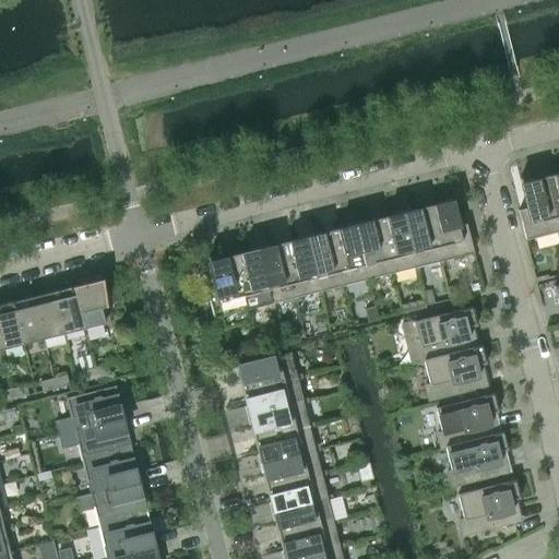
[(558,173),(545,177),(558,232),(558,230),(558,173)]
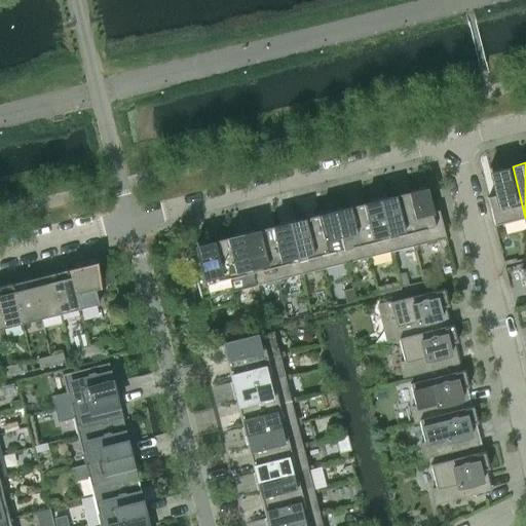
[(495,196),(487,198),(494,226),(524,219),(525,223),(525,222),(525,217),(525,218),(513,166),(489,172),(495,196)]
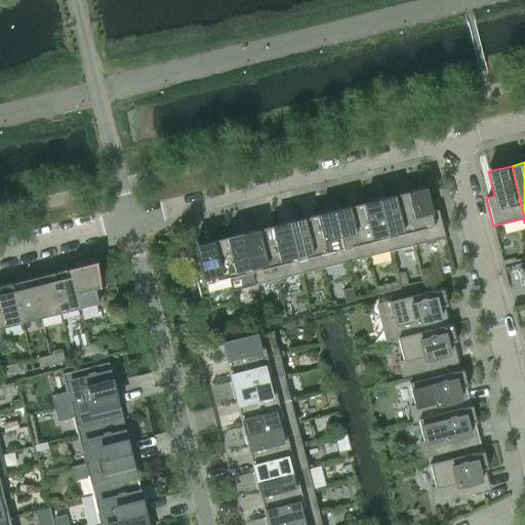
[(423,188),(400,194),(413,245),(415,245),(444,238),(438,210),(430,212),(423,188)]
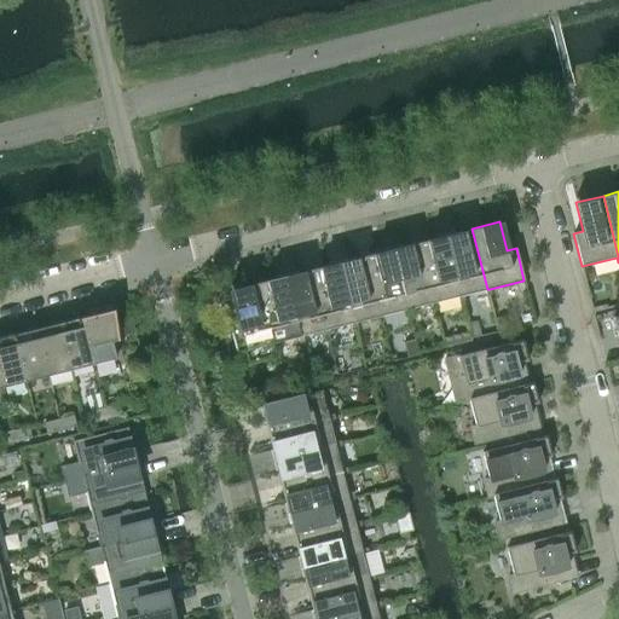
[(472,229),(445,236),(461,296),(463,295),(485,290),(486,295),(491,294),(490,289),(487,289),(472,229)]
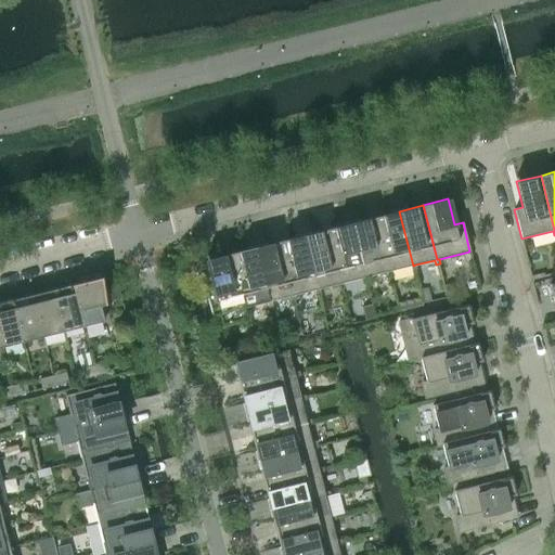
[(399,211),(375,217),(389,271),(391,271),(411,266),(412,271),(416,270),(415,265),(413,266),(399,211)]
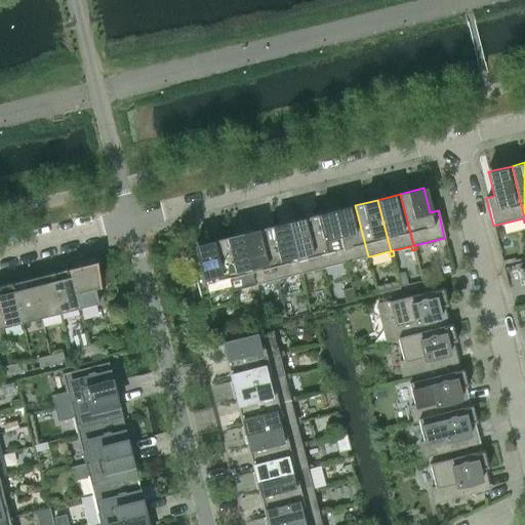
[(355,205),(332,211),(345,263),(348,261),(365,257),(367,261),(371,260),(370,256),(368,256),(355,205)]
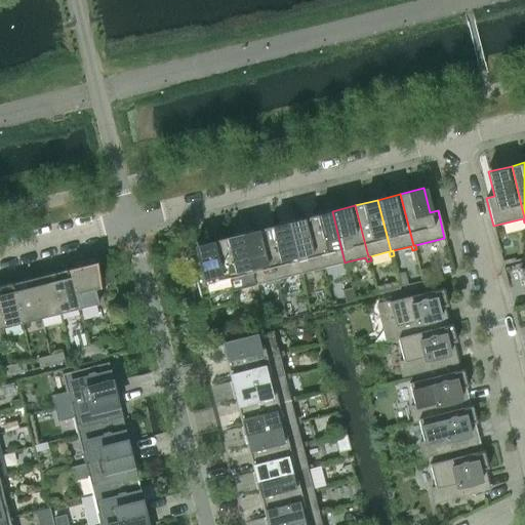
[(332,211),(310,216),(322,269),(324,268),(342,263),(344,268),(349,267),(348,261),(345,263),(332,211)]
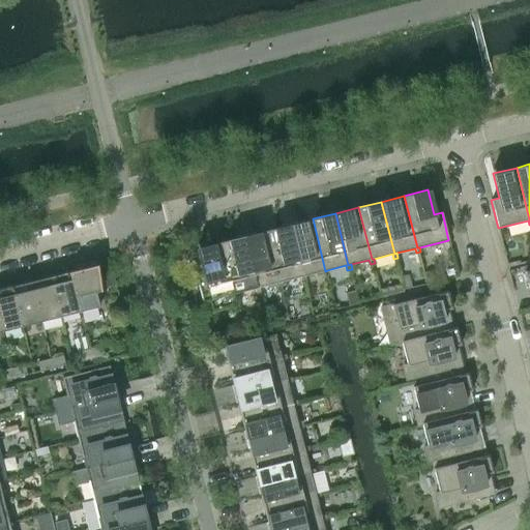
[(313,218),(290,225),(302,276),(304,276),(323,271),(324,276),(329,275),(327,270),(325,271),(313,218)]
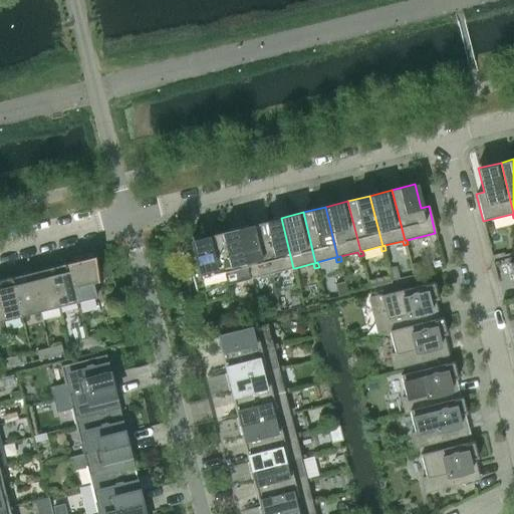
[(281,218),(259,223),(271,274),(273,273),(291,269),(292,273),(296,272),(295,268),(293,268),(281,218)]
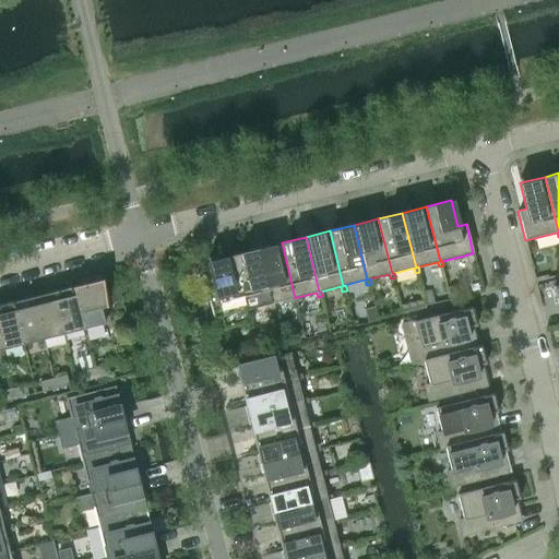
[(282,242),(257,249),(271,304),(273,304),(293,298),(294,304),(298,302),(297,297),(295,298),(282,242)]
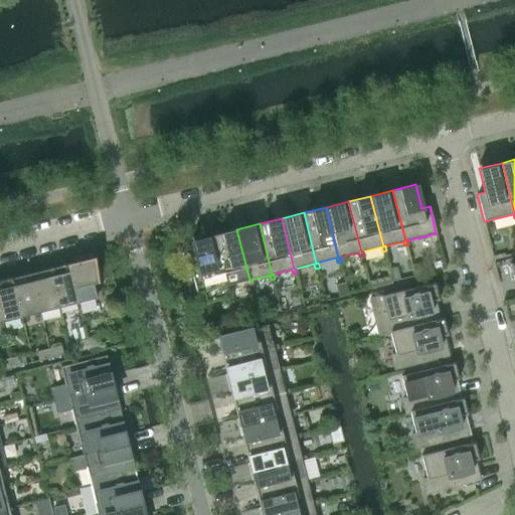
[(236,229),(214,234),(227,286),(229,285),(247,281),(248,285),(252,284),(251,280),(249,280),(236,229)]
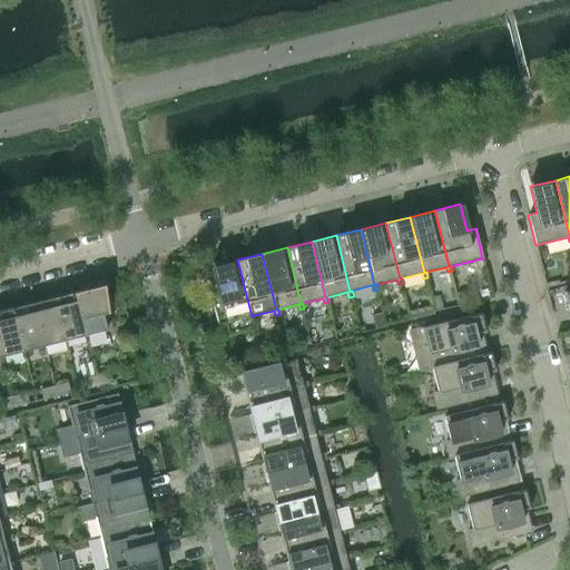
[(255,321),(254,315),(252,316),(237,259),(213,266),(218,293),(210,295),(217,324),(249,316),(251,322),(255,321)]
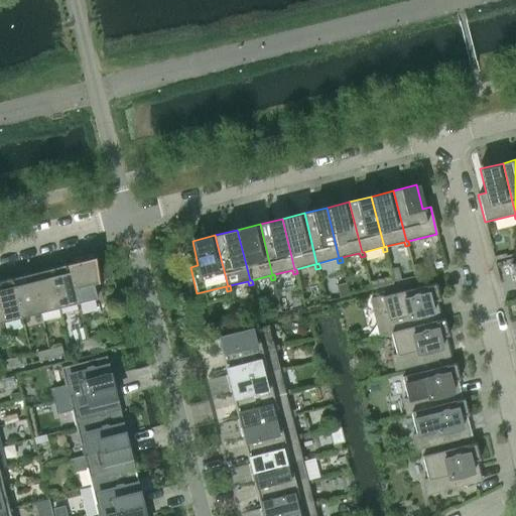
[(94,258),(67,265),(77,304),(96,299),(93,285),(98,283),(94,258)]
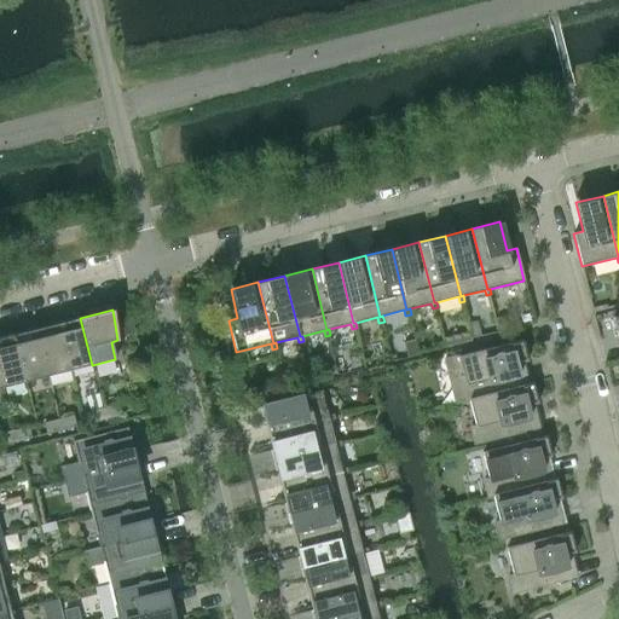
[(505,316),(495,319),(498,333),(509,329),(505,316)]
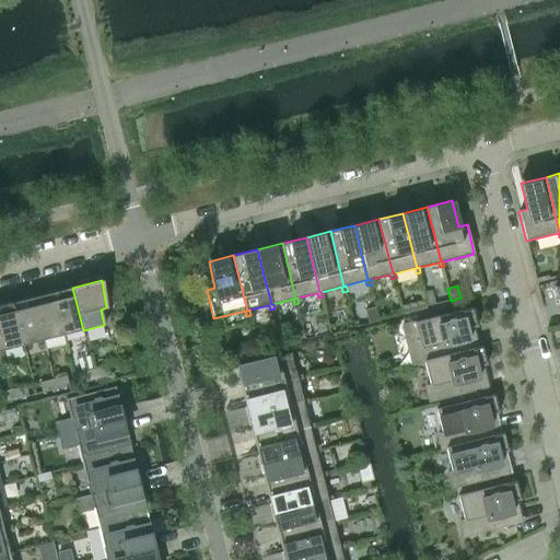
[(112,303),(120,301),(117,287),(108,289),(112,303)]
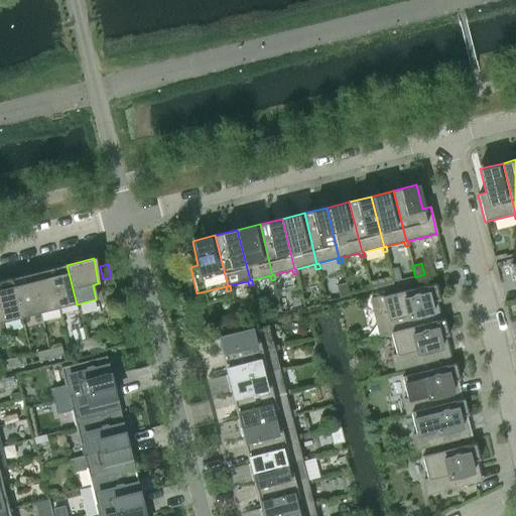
[(67,265),(47,269),(57,308),(77,304),(67,265)]
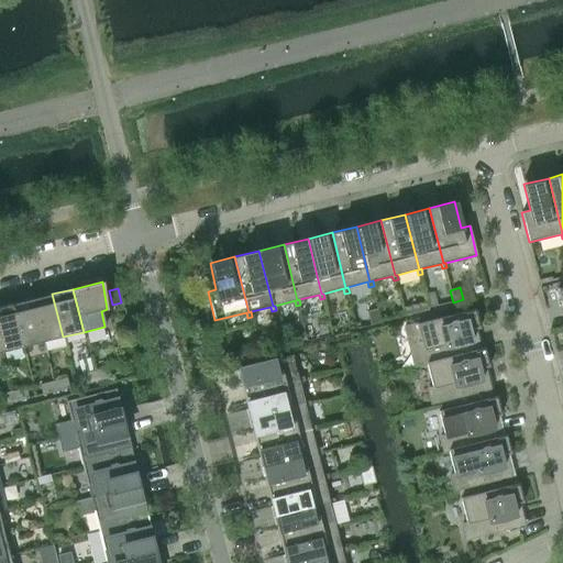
[(433,293),(424,294),(429,308),(438,306),(433,293)]
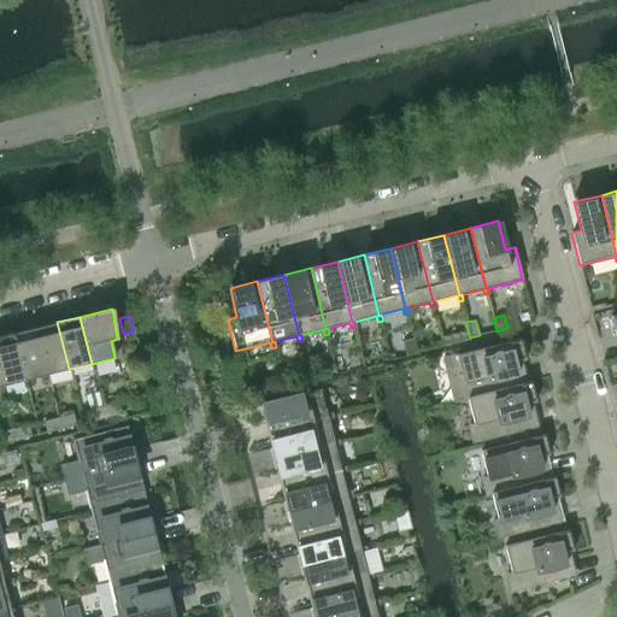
[(57,322),(35,328),(47,375),(69,369),(57,322)]
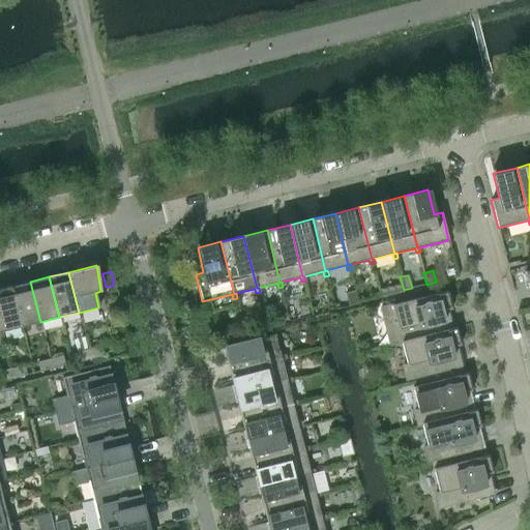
[(30,282),(10,287),(21,326),(40,322),(30,282)]
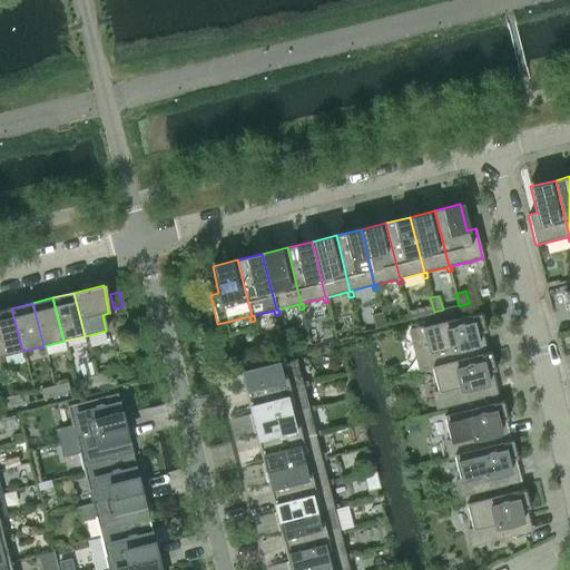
[(11,308),(0,311),(0,349),(2,356),(22,351),(11,308)]
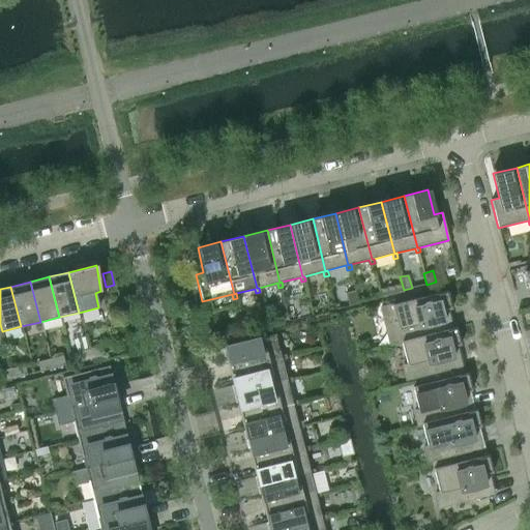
[(450,329),(447,316),(443,317),(442,311),(451,308),(446,291),(380,307),(386,332),(389,345),(402,342),(402,341),(450,329)]
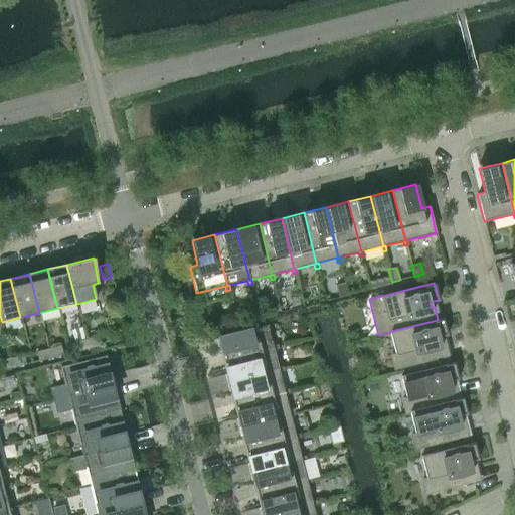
[(447,354),(444,342),(440,343),(438,337),(448,335),(443,318),(438,320),(390,331),(390,332),(395,354),(391,355),(394,369),(448,356),(447,354)]
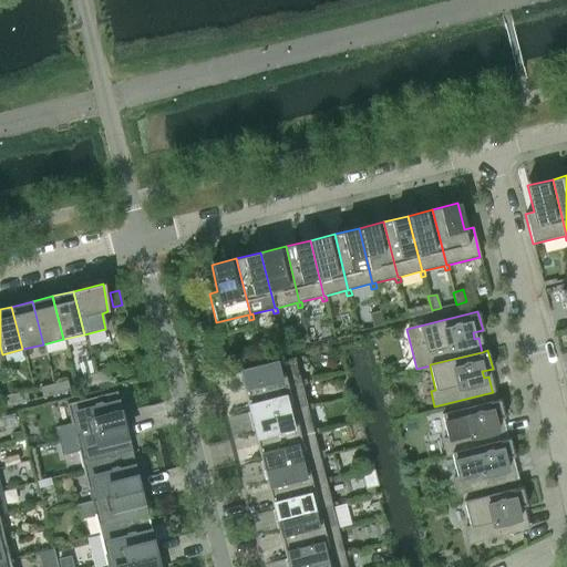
[(295,358),(239,371),(245,397),(301,383),(300,380),(295,358)]
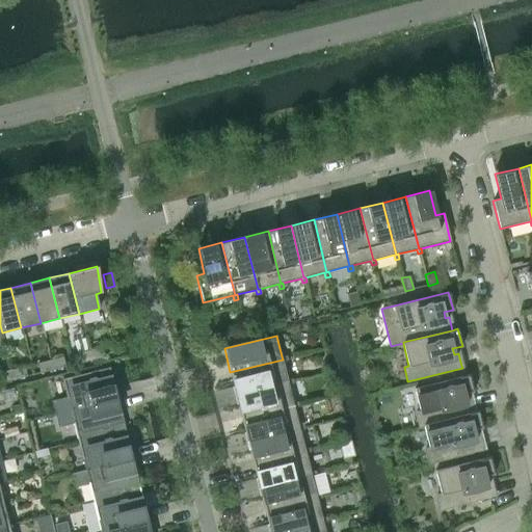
[(101,347),(88,350),(90,360),(104,356),(101,347)]
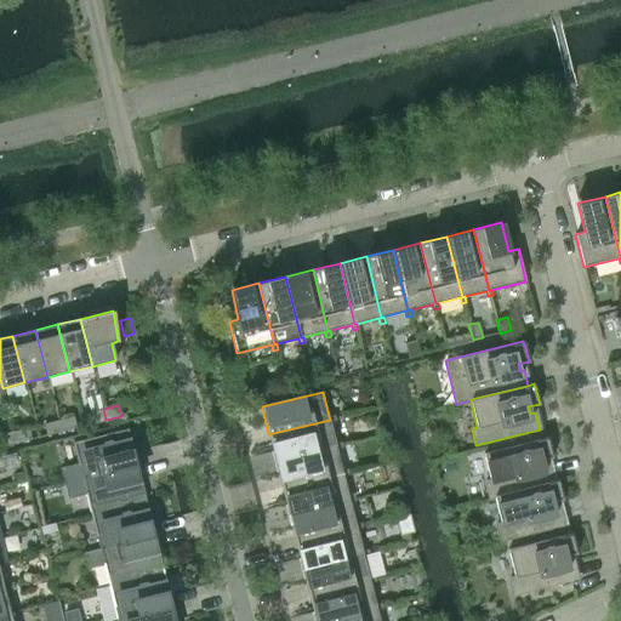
[(89,412),(91,423),(106,420),(103,409),(89,412)]
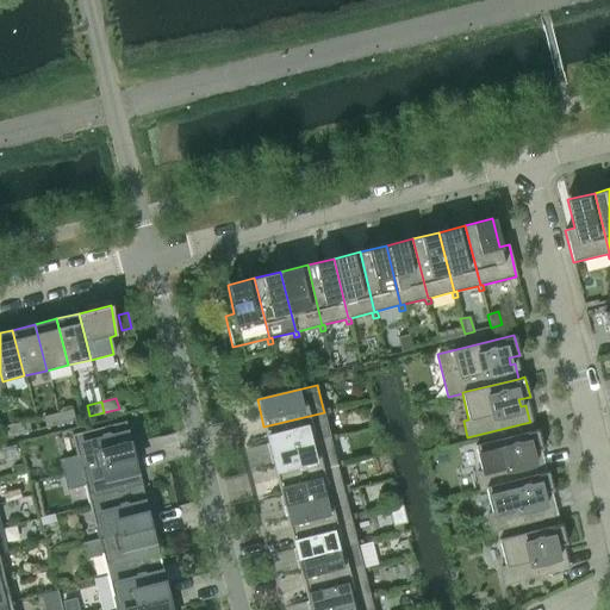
[(324,412),(263,427),(271,453),(330,439),(330,436),(324,415),(330,414),(329,408),(323,409),(324,412)]
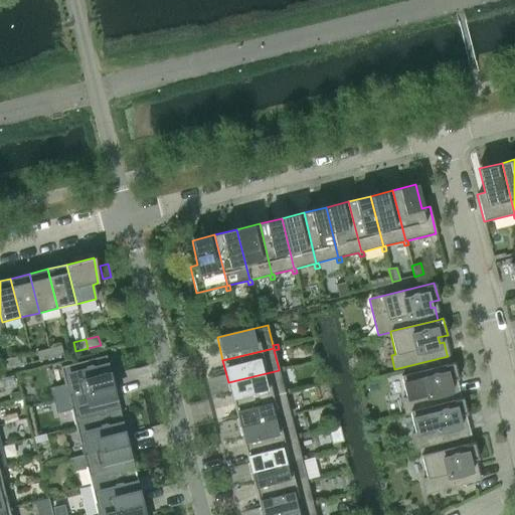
[(60,346),(48,349),(50,358),(62,355),(60,346)]
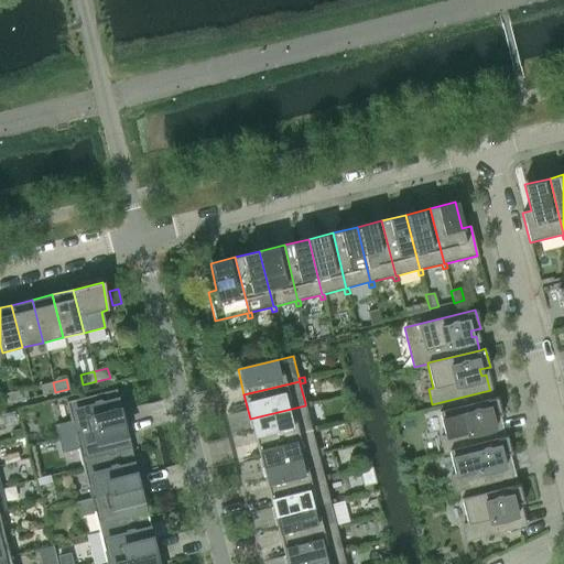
[(40,386),(42,396),(55,392),(53,382),(40,386)]
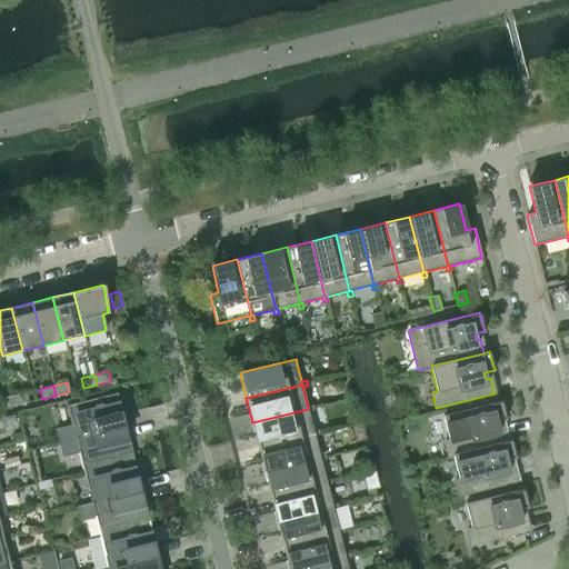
[(26,392),(12,396),(15,406),(28,402),(26,392)]
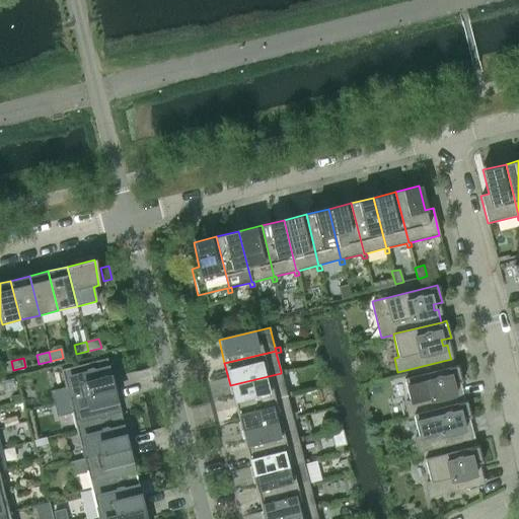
[(50,391),(53,404),(112,389),(108,378),(112,378),(106,358),(60,370),(65,387),(50,391)]
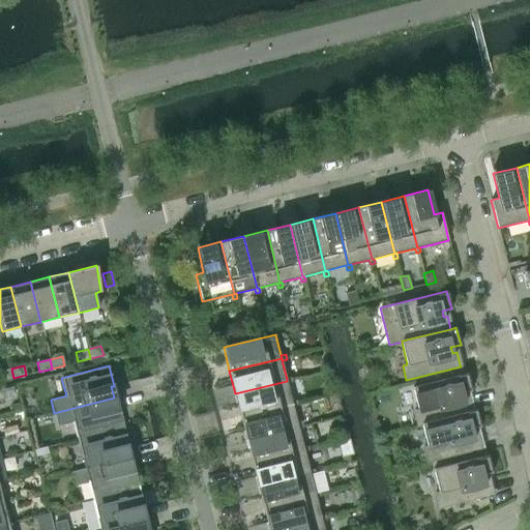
[(0,371),(0,377),(1,381),(13,378),(11,369),(0,371)]
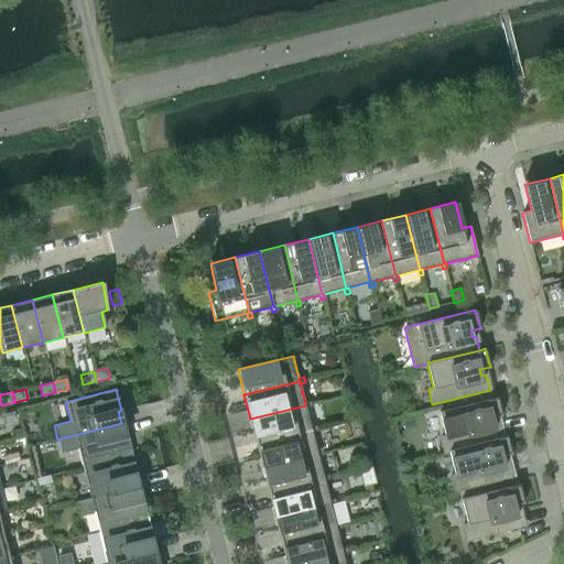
[(501,437),(498,423),(494,424),(491,418),(502,415),(497,397),(440,411),(445,436),(441,437),(444,453),(449,451),(449,449),(501,437)]
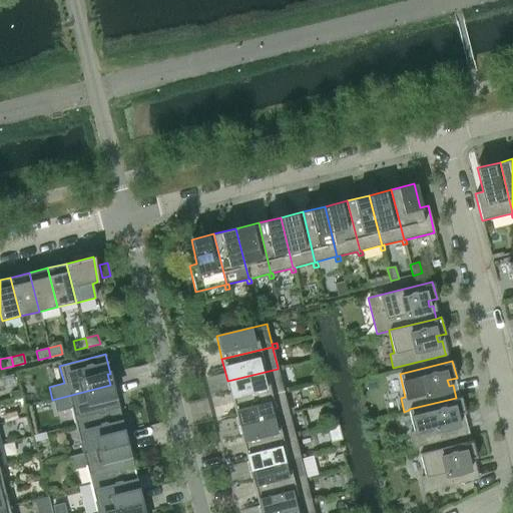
[(278,369),(227,381),(232,403),(284,391),(283,389),(279,371),(283,370),(282,365),(278,367),(278,369)]
